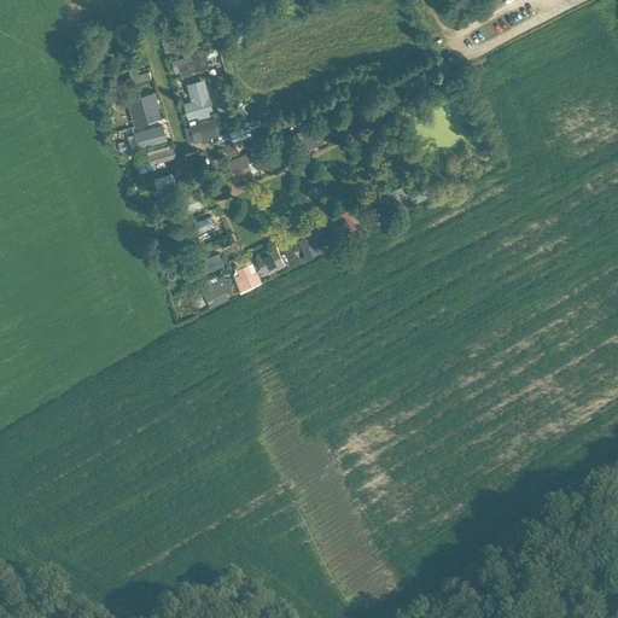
[(176,12),(186,19),(199,27),(205,18),(181,4),(176,12)]
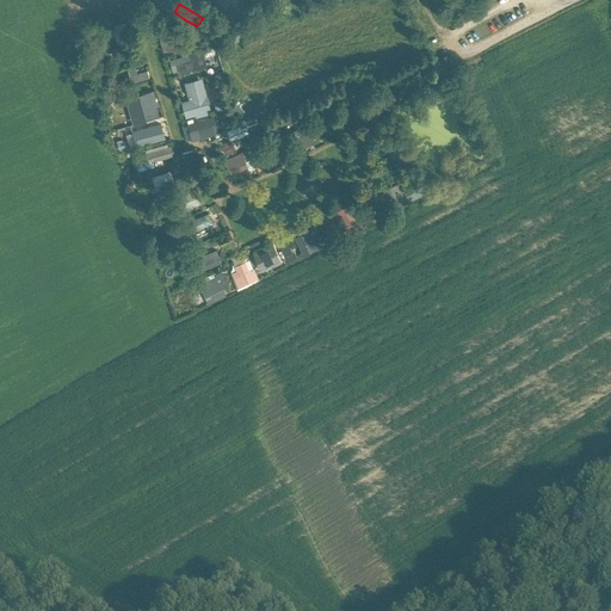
[(133,19),(121,23),(117,24),(123,43),(135,39),(131,30),(135,29),(133,19)]
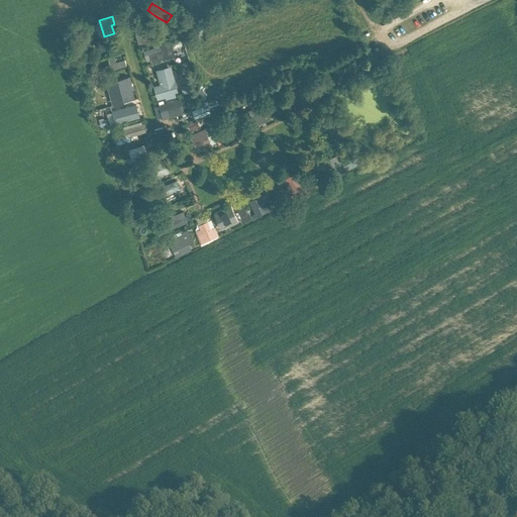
[(153,47),(144,50),(146,58),(147,61),(151,60),(151,63),(176,56),(172,39),(153,44),(153,47)]
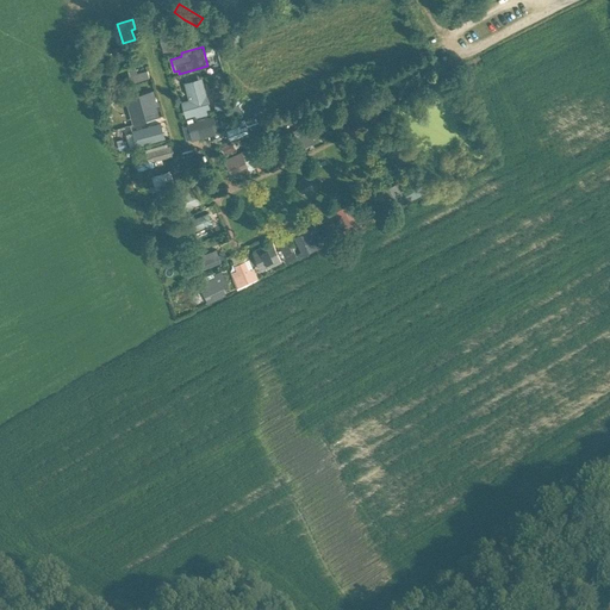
[(136,68),(128,70),(131,82),(149,76),(148,69),(137,73),(136,68)]
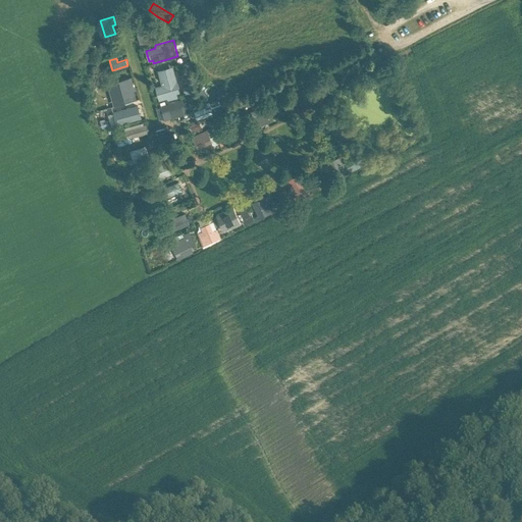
[(164,87),(157,89),(159,97),(160,99),(167,97),(168,101),(178,98),(177,94),(179,94),(173,70),(160,74),(164,87)]
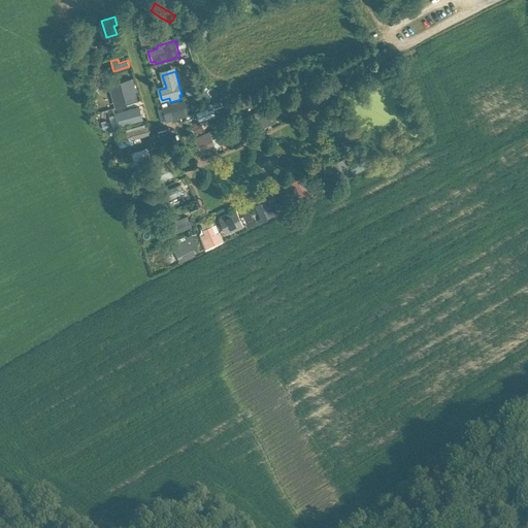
[(121,81),(111,85),(118,105),(127,102),(136,99),(131,78),(121,81)]
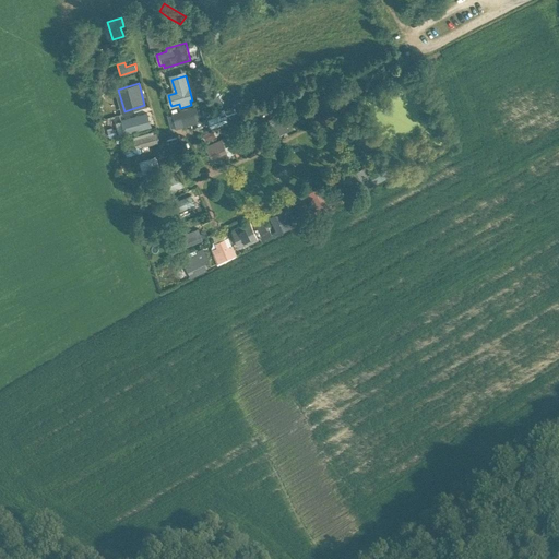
[(310,118),(305,108),(302,103),(300,104),(298,102),(289,106),(298,125),(310,118)]
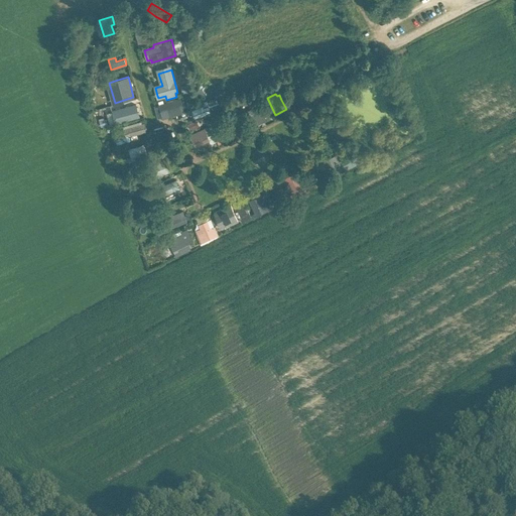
[(180,99),(158,106),(162,120),(184,114),(180,99)]
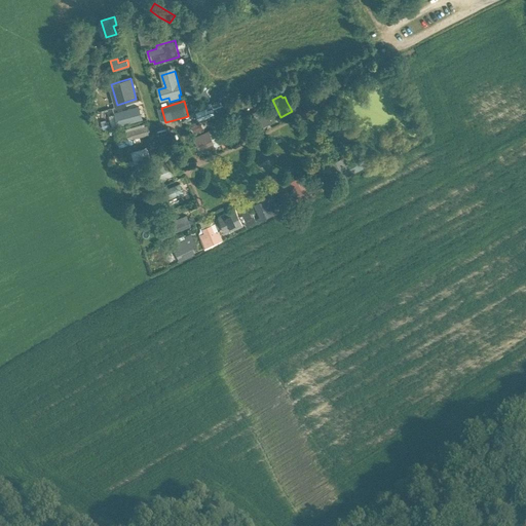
[(140,107),(115,113),(118,126),(143,120),(140,107)]
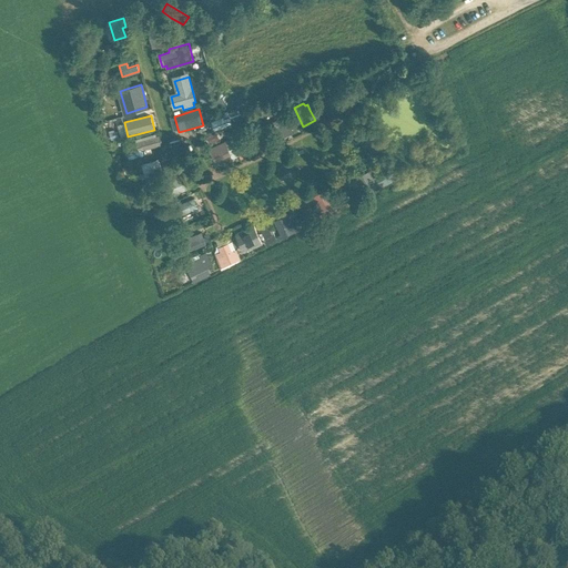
[(293,131),(288,121),(275,128),(281,138),(293,131)]
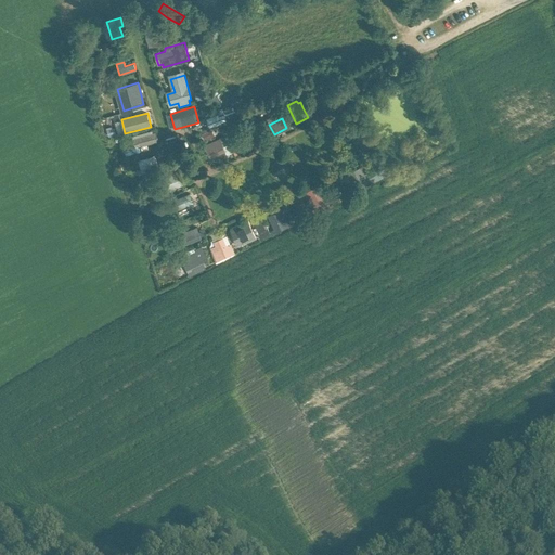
[(360,120),(346,127),(349,136),(358,131),(360,134),(365,132),(360,120)]
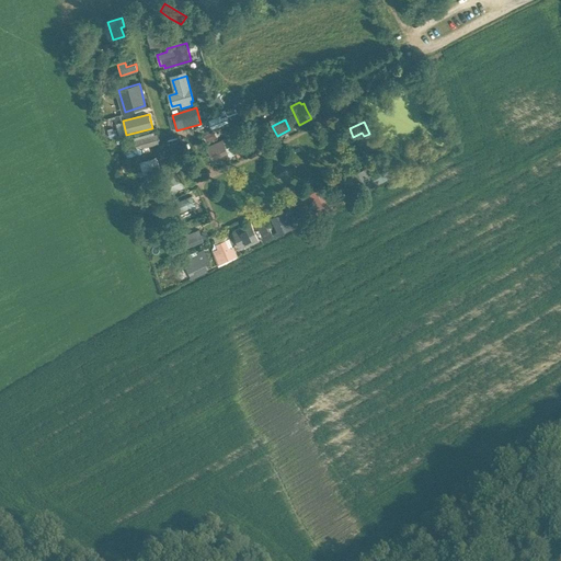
[(254,128),(260,139),(268,135),(263,124),(254,128)]
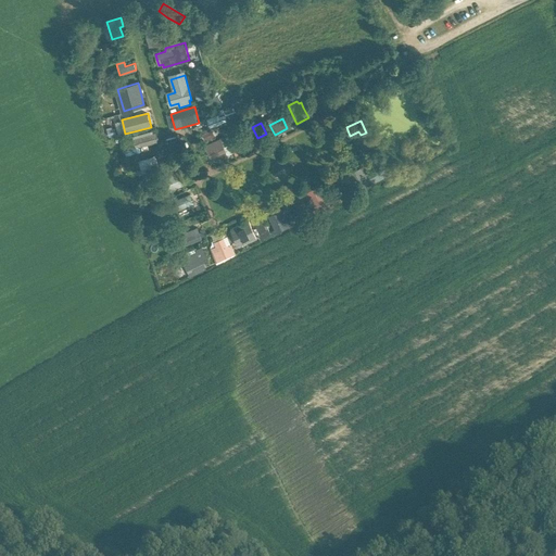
[(253,147),(247,129),(229,137),(236,153),(253,147)]
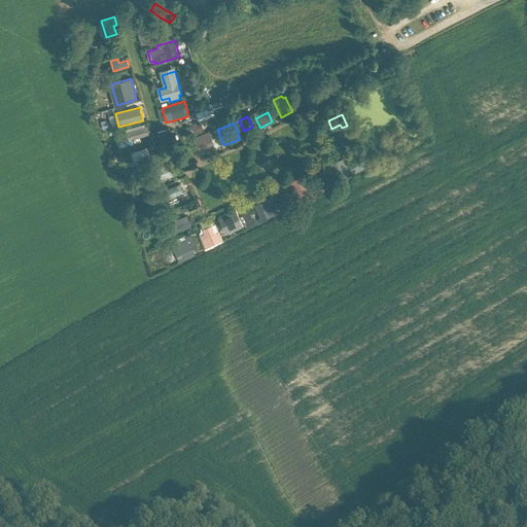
[(148,125),(138,128),(128,131),(131,143),(141,140),(140,137),(150,133),(148,125)]
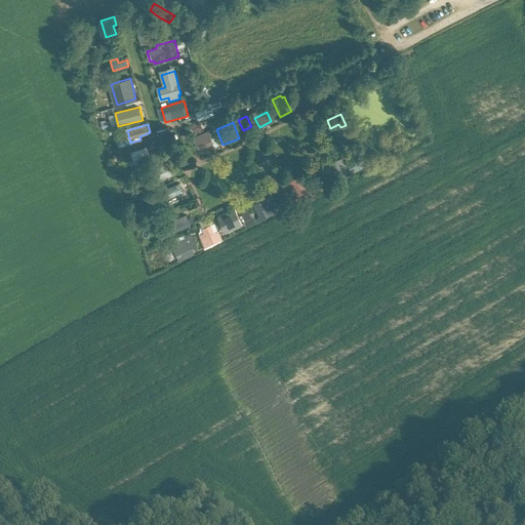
[(208,131),(194,137),(199,149),(212,143),(213,145),(214,147),(220,144),(214,129),(208,131)]
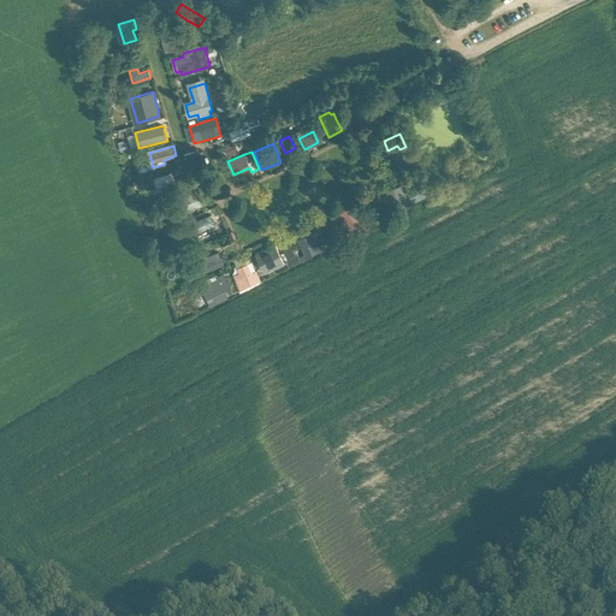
[(184,160),(188,171),(202,165),(199,154),(184,160)]
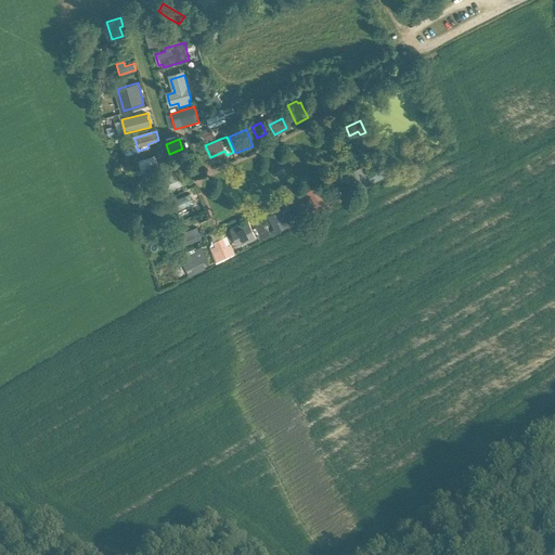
[(197,166),(191,151),(179,156),(184,171),(197,166)]
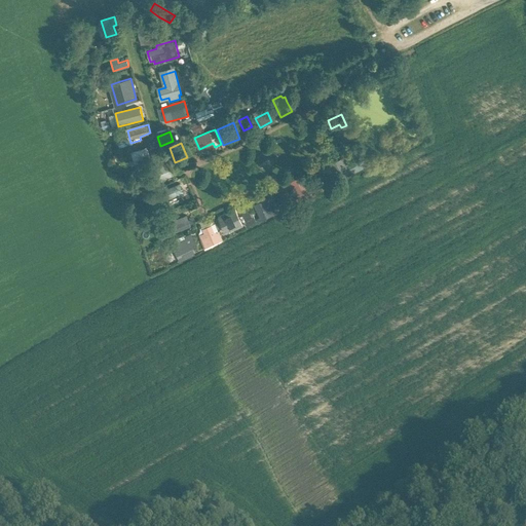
[(147,147),(143,148),(130,152),(136,168),(142,166),(141,161),(150,159),(147,147)]
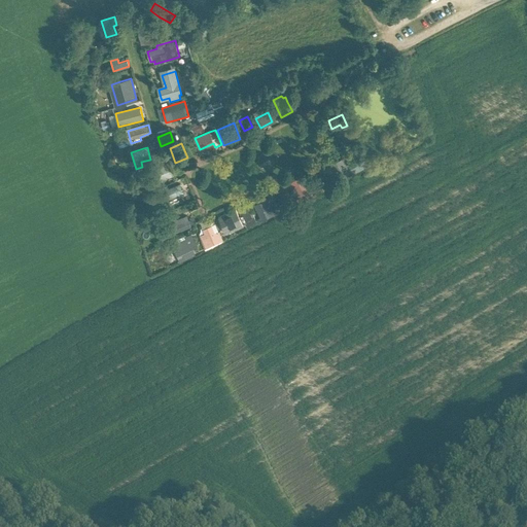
[(351,174),(348,170),(345,164),(343,165),(340,160),(330,165),(330,166),(327,168),(326,169),(326,170),(325,171),(326,172),(327,175),(331,184),(351,174)]
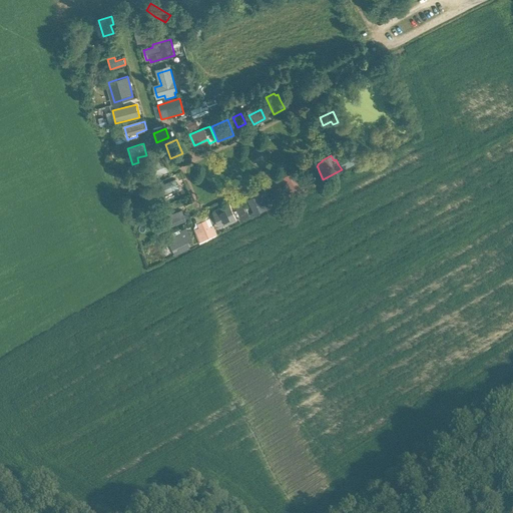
[(161,158),(152,162),(147,163),(152,177),(168,170),(166,165),(164,165),(161,158)]
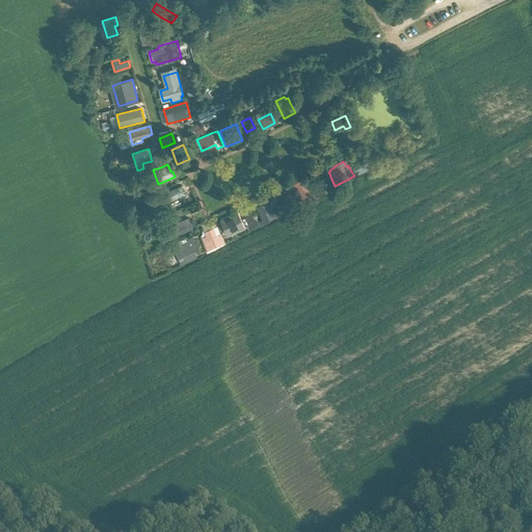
[(293,186),(297,195),(301,203),(315,196),(312,189),(309,190),(304,181),(293,186)]
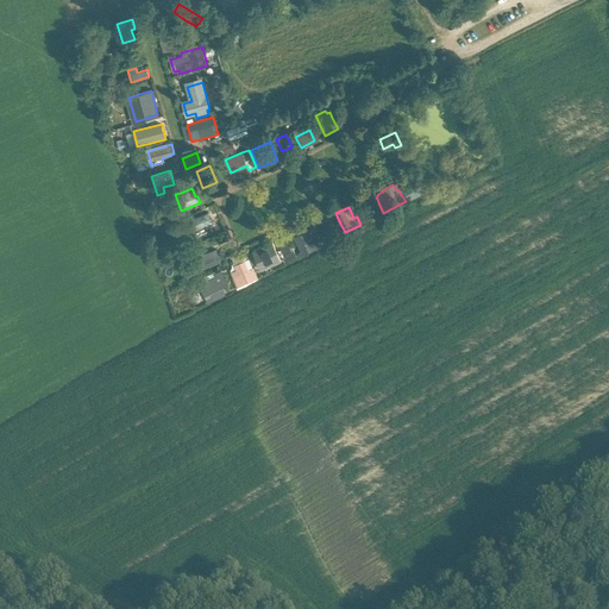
[(183,233),(208,223),(212,221),(207,213),(194,219),(192,214),(177,220),(183,233)]
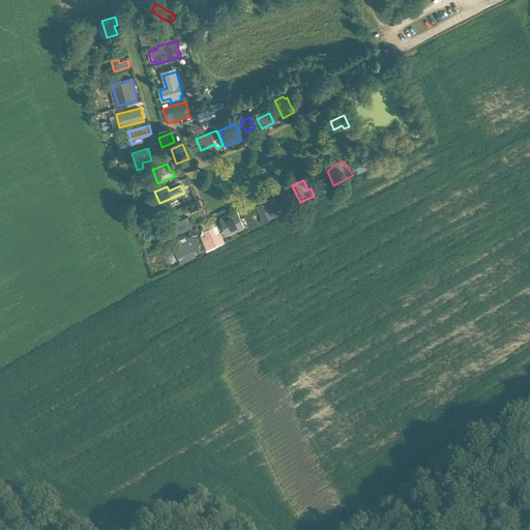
[(277,194),(282,203),(284,206),(292,202),(287,189),(277,194)]
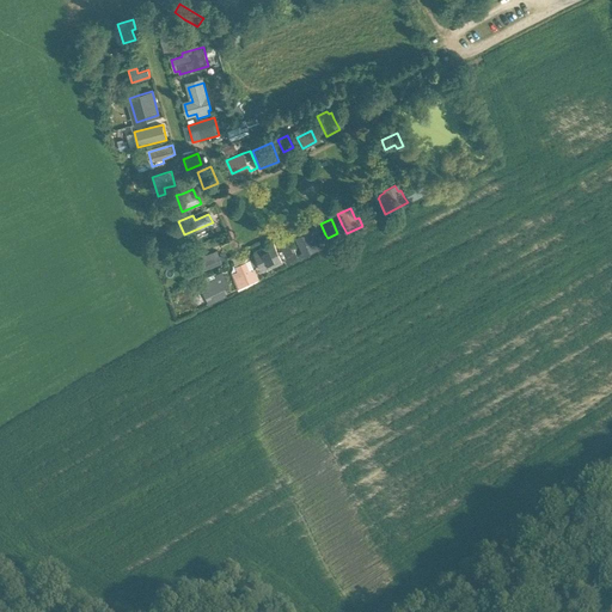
[(312,230),(304,233),(312,251),(328,244),(325,242),(320,244),(318,240),(317,240),(312,230)]
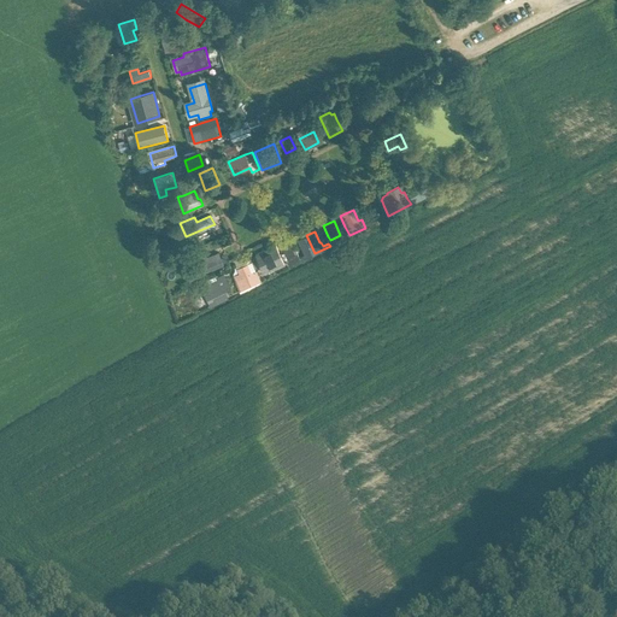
[(315,253),(306,235),(299,239),(307,257),(315,253)]
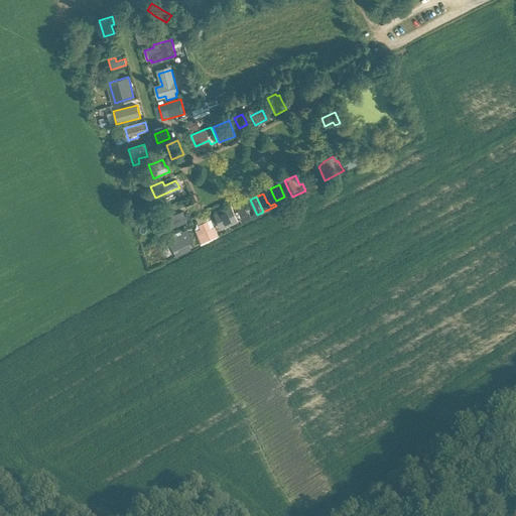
[(236,218),(239,223),(249,219),(251,218),(249,213),(247,213),(242,203),(236,206),(240,216),(236,218)]
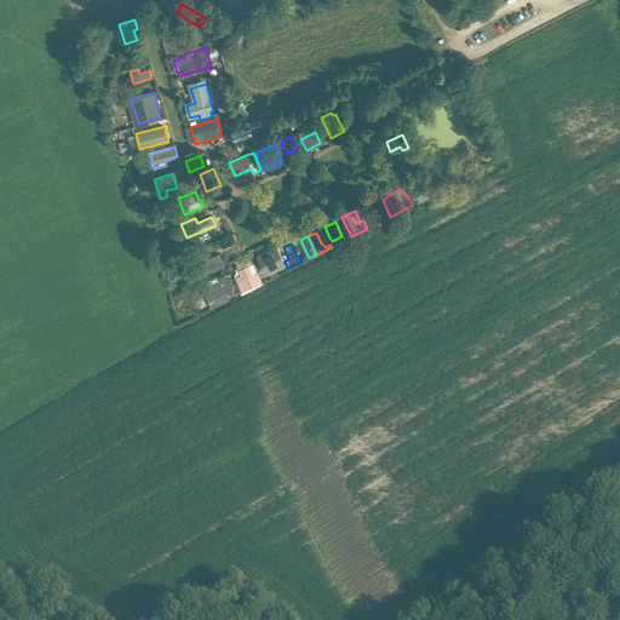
[(275,250),(256,259),(265,279),(285,269),(275,250)]
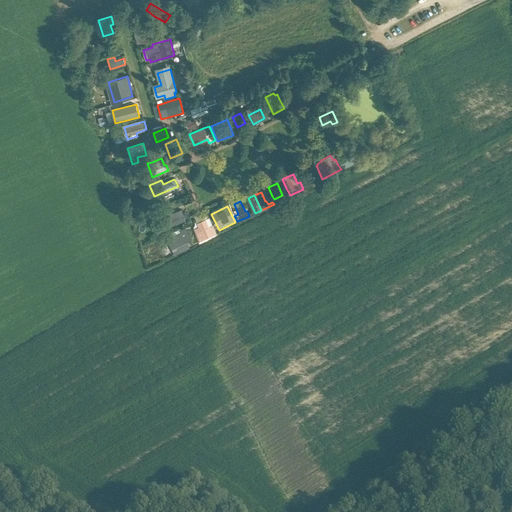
[(168,215),(163,217),(166,225),(171,222),(172,224),(173,226),(186,221),(183,213),(179,214),(178,211),(168,215)]
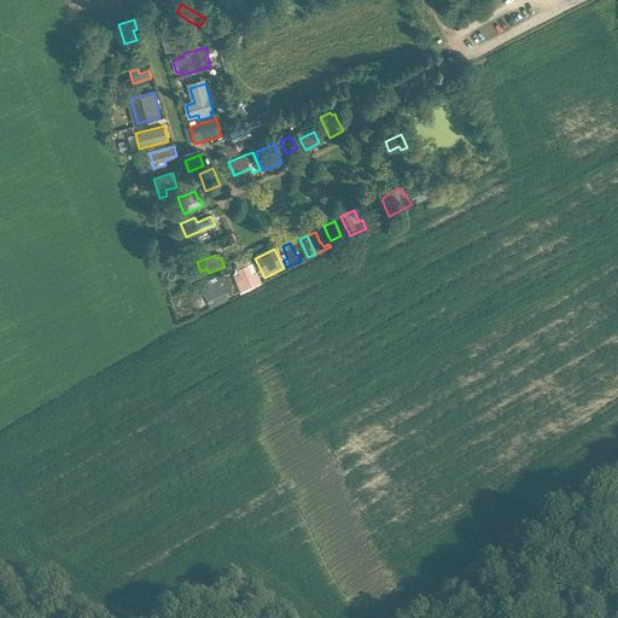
[(240,273),(235,275),(240,286),(242,291),(256,284),(262,281),(257,270),(256,272),(252,262),(248,264),(239,268),(240,273)]
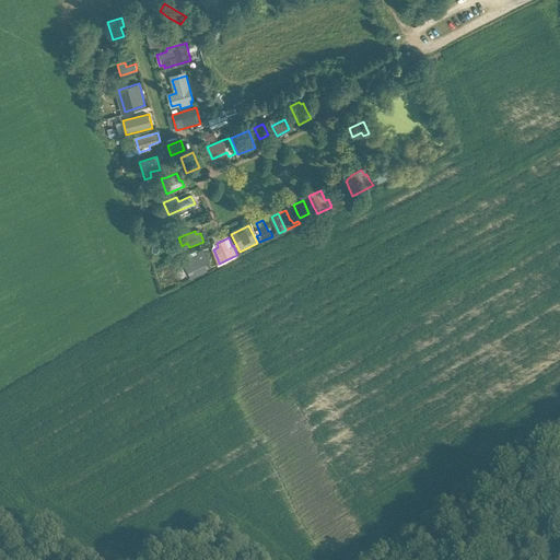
[(190,259),(184,263),(189,275),(195,271),(197,276),(197,278),(208,272),(207,270),(206,267),(211,264),(205,249),(198,253),(199,256),(191,259),(190,259)]
